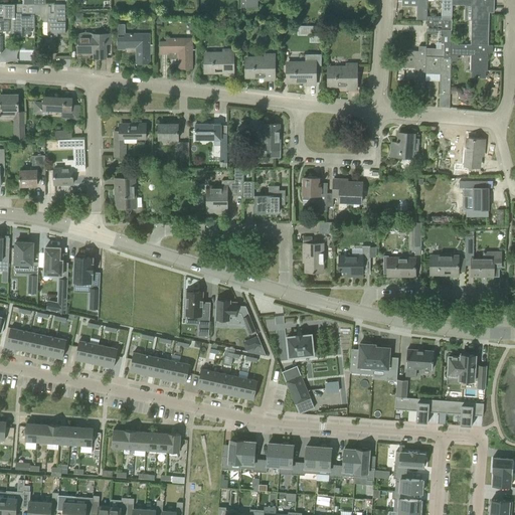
[(246,8),(246,9),(258,9),(258,0),(239,0),(240,8),(246,8)]
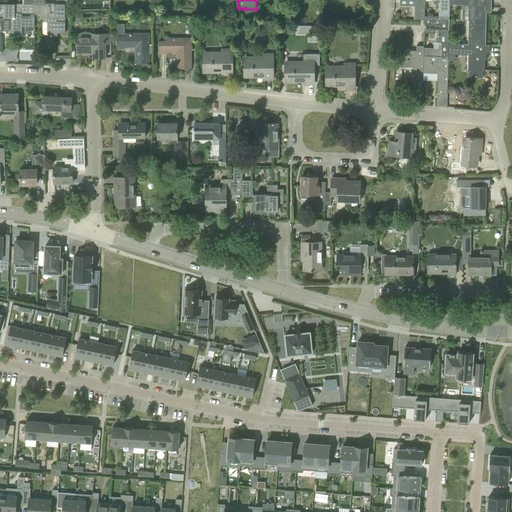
[(414,0),(414,19),(424,20),(424,16),(424,0),(414,0)]
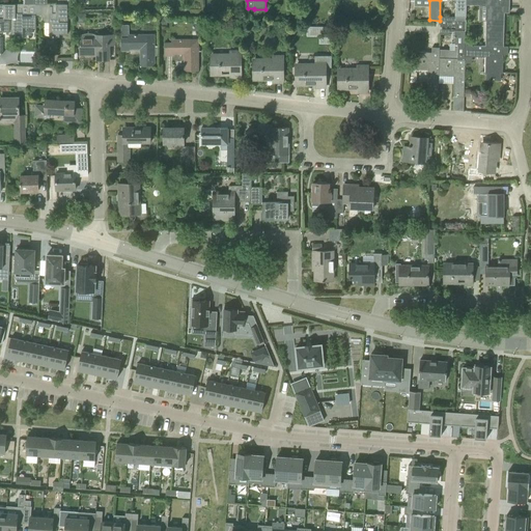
[(455,0),(455,17),(466,18),(466,5),(466,0),(455,0)]
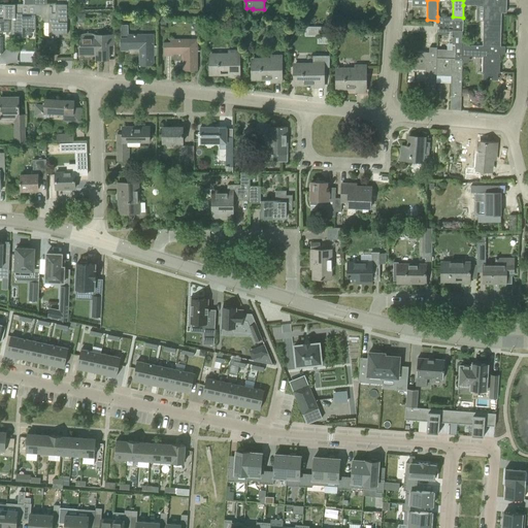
[(500,44),(501,7),(506,7),(506,0),(463,0),(463,5),(484,5),(483,42),(491,42),(491,44),(500,44)]
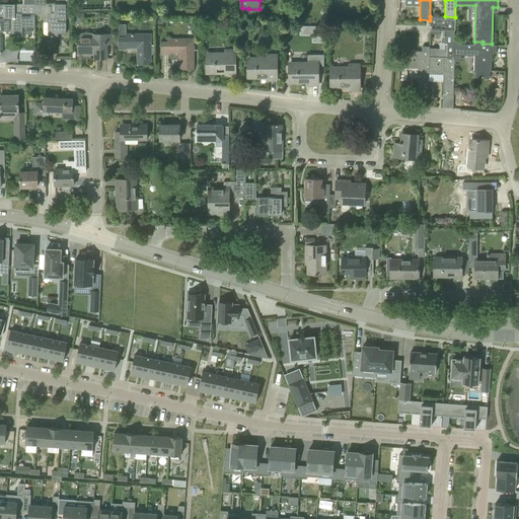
[(23,4),(3,4),(3,17),(11,17),(11,36),(21,35),(21,15),(34,15),(34,4),(23,4)]
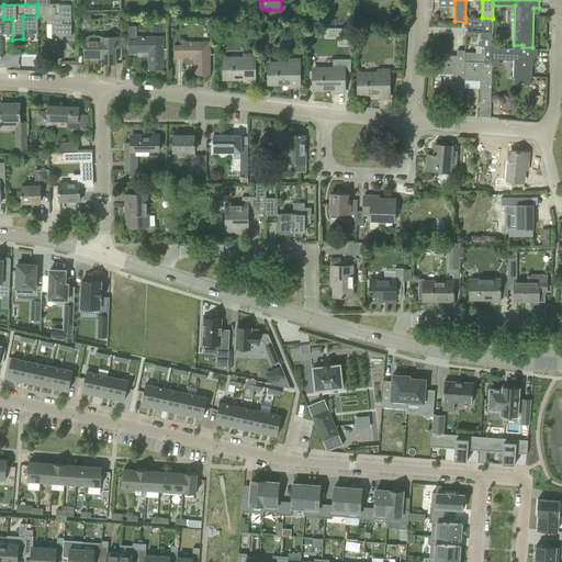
[(49,4),(37,4),(37,17),(52,17),(52,38),(63,38),(63,36),(71,36),(71,23),(66,23),(66,19),(71,19),(71,4),(49,4)]
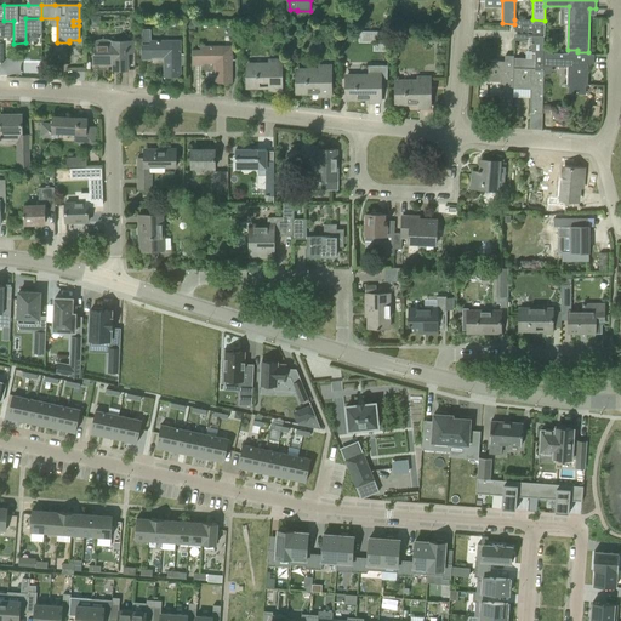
[(100,17),(90,17),(90,27),(100,27),(100,17)]
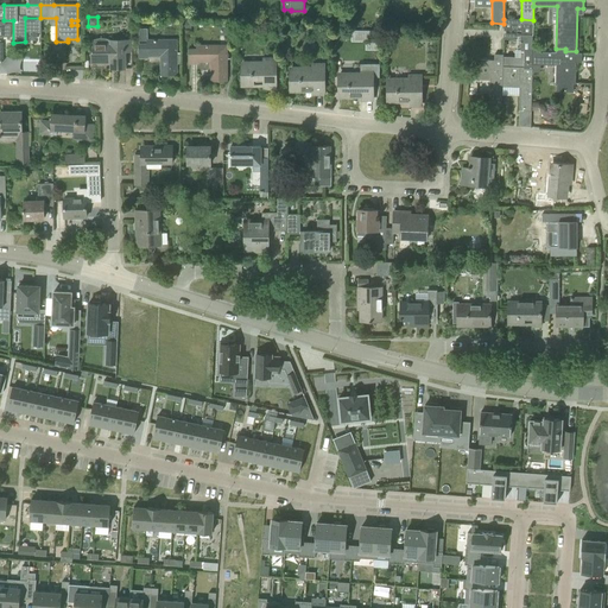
[(532,64),(532,62),(532,52),(532,35),(533,23),(533,20),(521,19),(504,19),(504,24),(504,30),(518,30),(518,29),(521,29),(521,31),(521,35),(520,35),(520,57),(502,57),(502,67),(524,67),(524,68),(532,69),(532,64)]
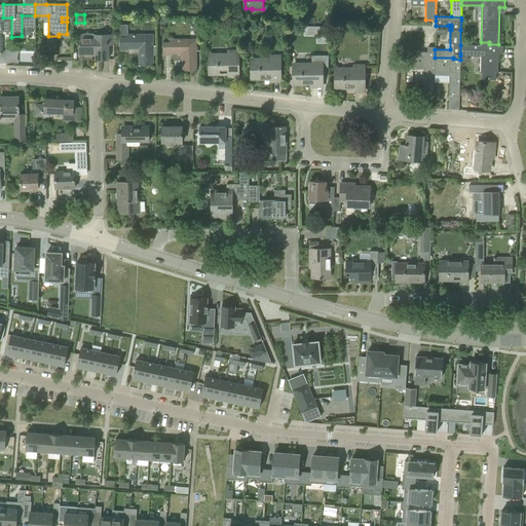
[(120,50),(127,50),(127,47),(139,46),(139,65),(153,65),(153,34),(127,35),(127,25),(119,25),(120,50)]
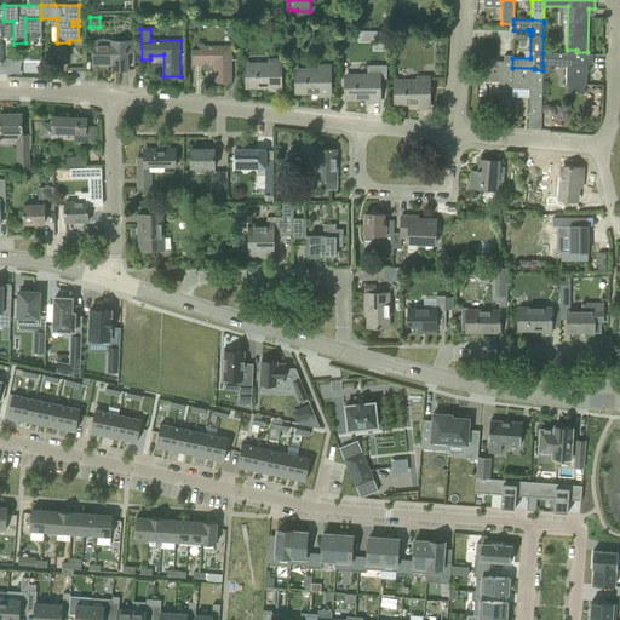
[(127,69),(127,41),(113,41),(110,40),(108,39),(105,39),(103,39),(102,44),(93,44),(93,63),(113,63),(113,70),(127,69)]
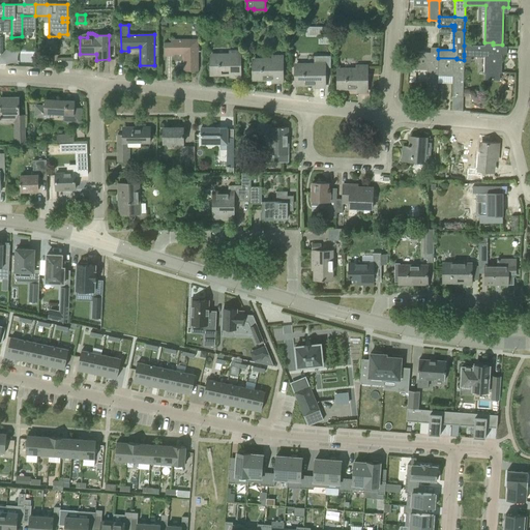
[(171,42),(165,42),(165,55),(172,55),(172,52),(183,52),(183,70),(198,70),(198,47),(190,47),(190,39),(171,39),(171,42)]
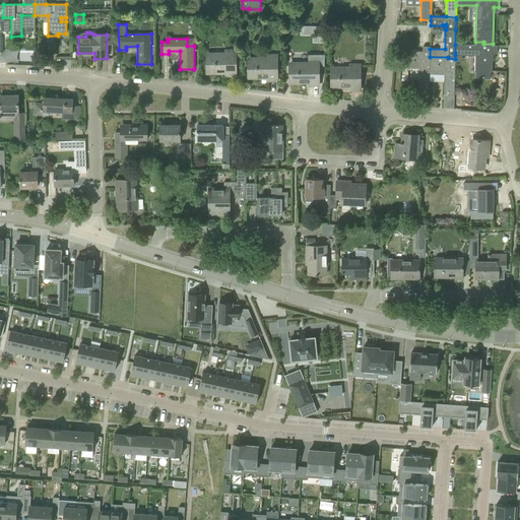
[(498,46),(493,46),(475,45),(455,45),(455,53),(455,55),(475,56),(474,71),(476,71),(476,77),(491,78),(491,71),(492,71),(493,53),(498,53),(498,46)]
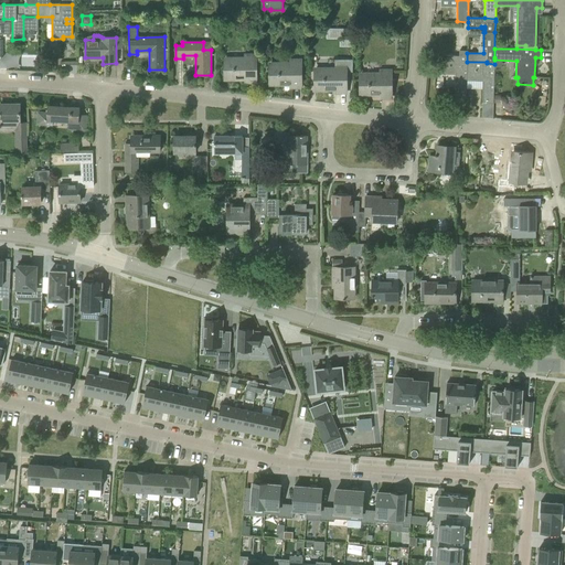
[(466,81),(467,81),(467,62),(467,53),(468,51),(459,51),(459,55),(439,55),(439,74),(455,74),(455,96),(466,97),(466,81)]
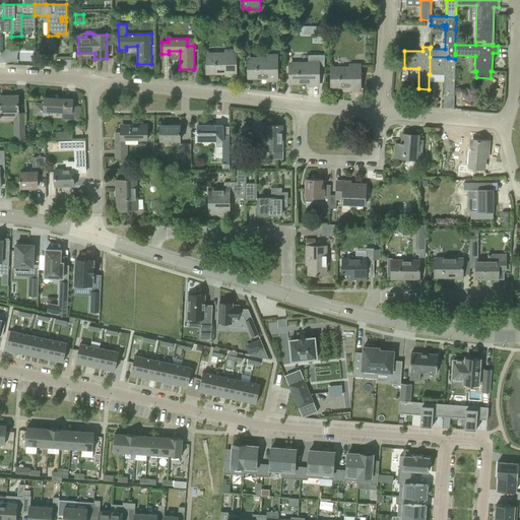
[(225,72),(225,76),(236,75),(236,51),(225,51),(225,55),(206,56),(206,72),(225,72)]
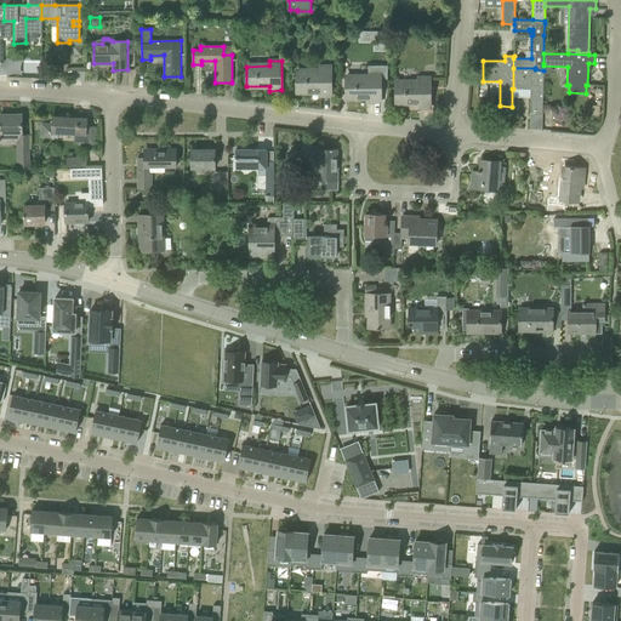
[(368,77),(346,78),(346,85),(346,97),(368,97),(368,102),(381,102),(380,90),(380,79),(387,79),(387,66),(368,66),(368,72),(368,77)]
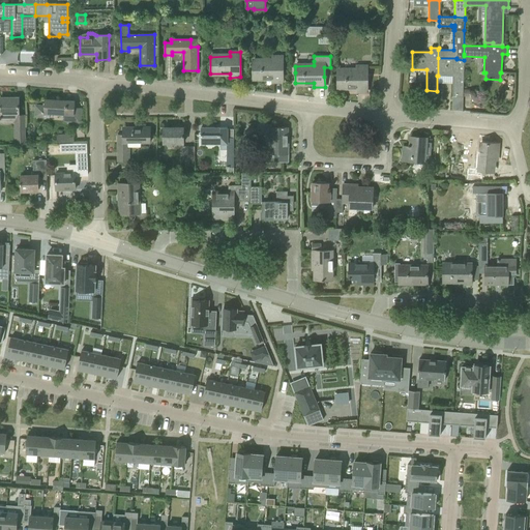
[(253,78),(272,78),(272,82),(283,82),(282,57),(272,57),(272,61),(253,61),(253,78)]
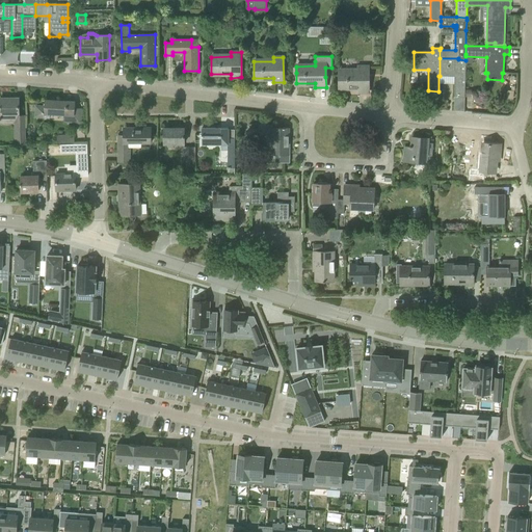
[(440,58),(440,76),(454,76),(454,97),(464,98),(466,60),(458,59),(458,58),(440,58)]
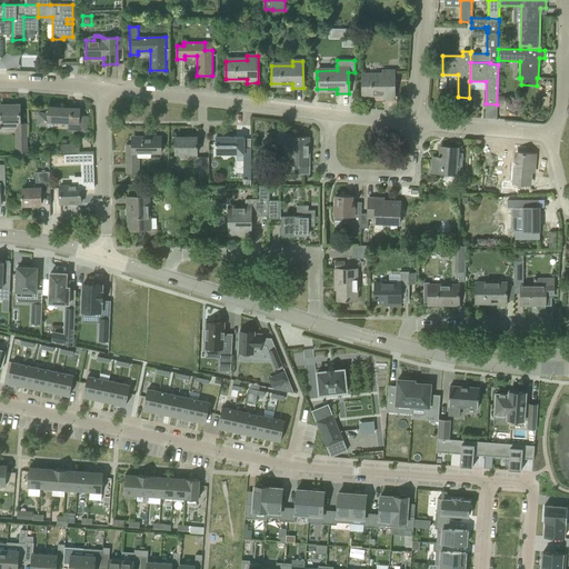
[(382,71),(382,76),(362,76),(362,95),(382,95),(382,99),(393,99),(393,71),(382,71)]
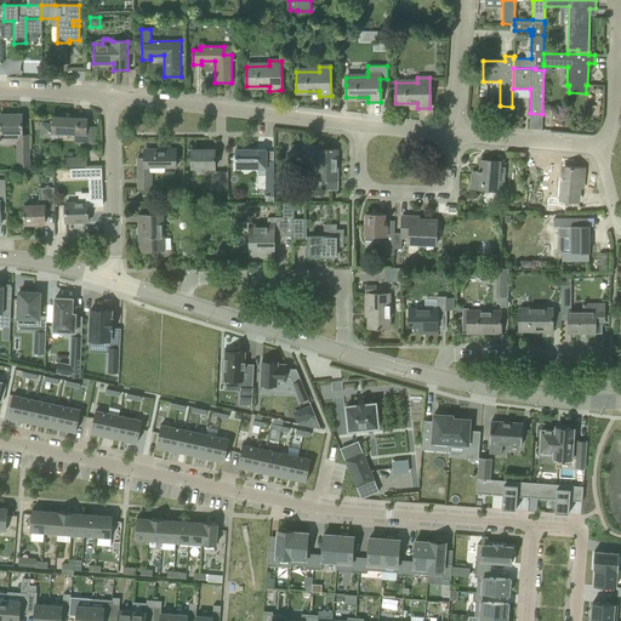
[(0,114),(0,141),(16,141),(16,170),(29,170),(29,147),(21,147),(21,134),(22,134),(21,114),(0,114)]
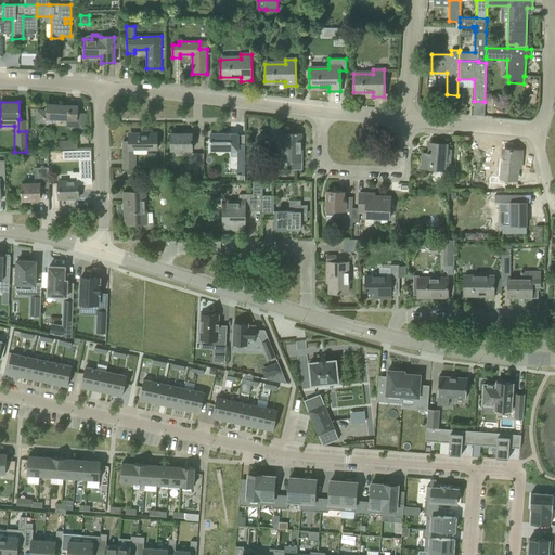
[(67,124),(77,124),(78,106),(47,104),(46,111),(37,110),(36,123),(51,124),(52,118),(67,119),(67,124)]
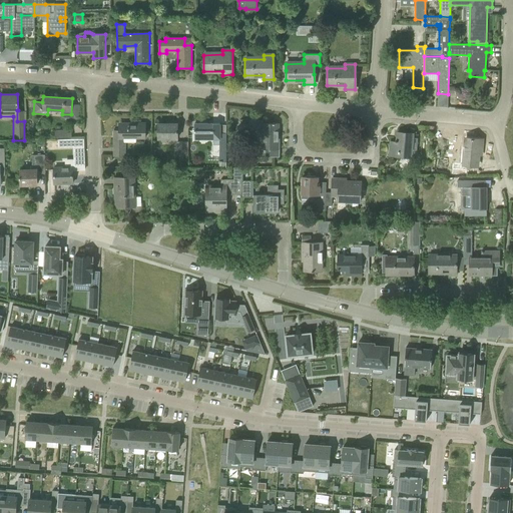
[(251,129),(257,133),(258,156),(280,156),(280,139),(279,139),(279,123),(275,123),(275,122),(273,122),(273,123),(262,123),(262,121),(252,121),(251,129)]
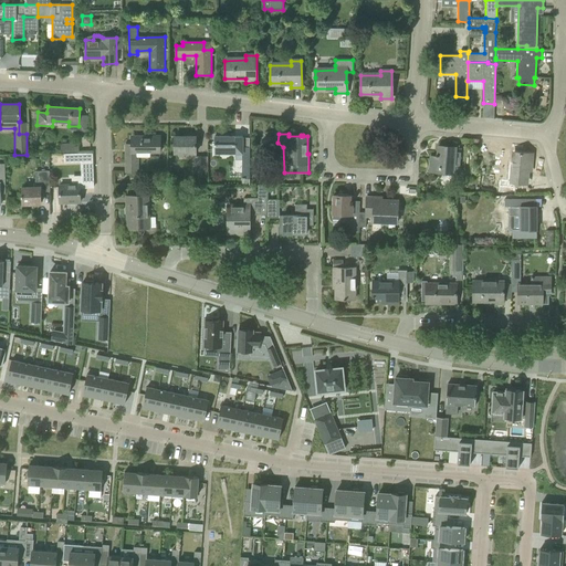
[(234,136),(215,136),(215,153),(234,153),(236,159),(242,159),(242,166),(249,166),(249,137),(242,137),(242,135),(234,135),(234,136)]
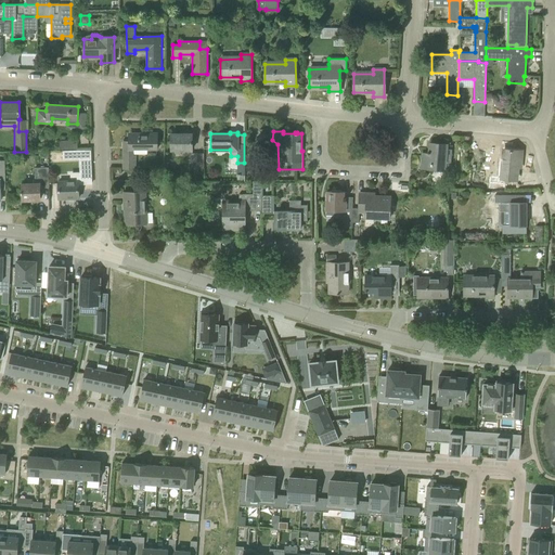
[(123,141),(123,168),(133,168),(134,155),(131,155),(131,150),(147,150),(157,150),(157,133),(138,133),(138,136),(129,136),(129,141),(123,141)]
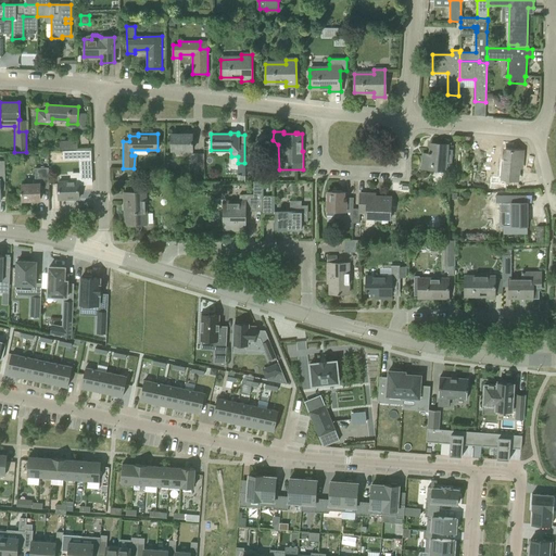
[(172,150),(192,150),(192,134),(172,134),(172,150)]
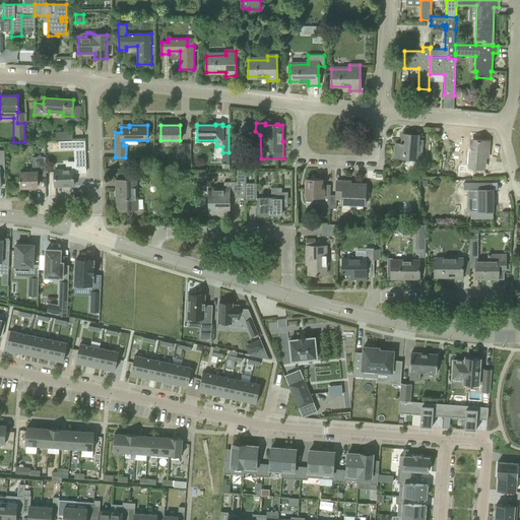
[(416,159),(416,160),(421,160),(423,159),(424,156),(421,154),(423,140),(417,139),(418,135),(403,134),(401,146),(395,145),(394,157),(416,159)]
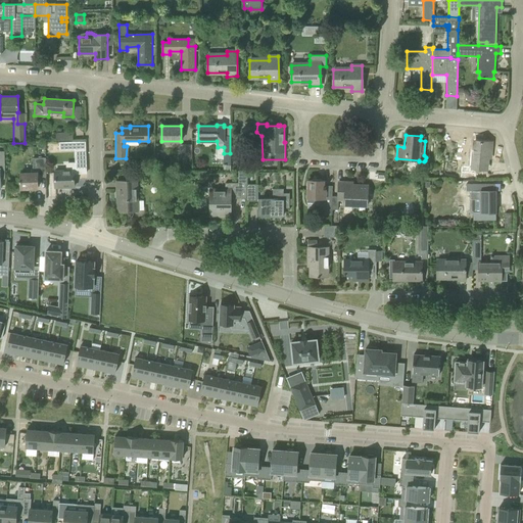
[(233,140),(233,167),(249,167),(249,156),(243,156),(243,140),(233,140)]
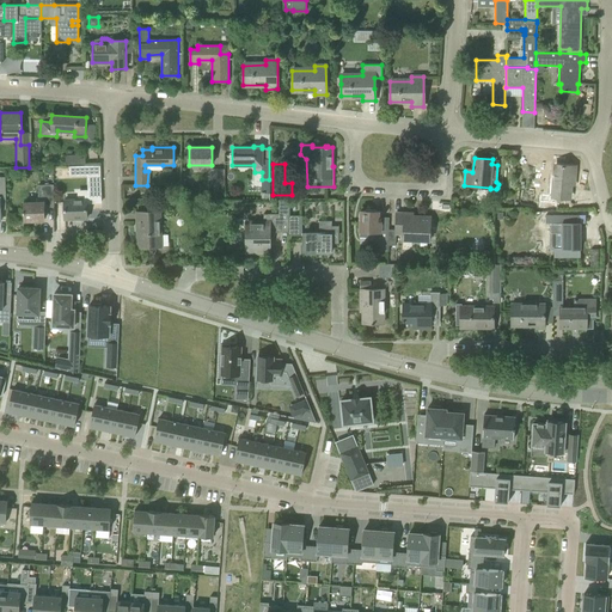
[(552,197),(558,197),(570,199),(571,182),(574,182),(575,166),(556,164),(555,176),(552,197)]
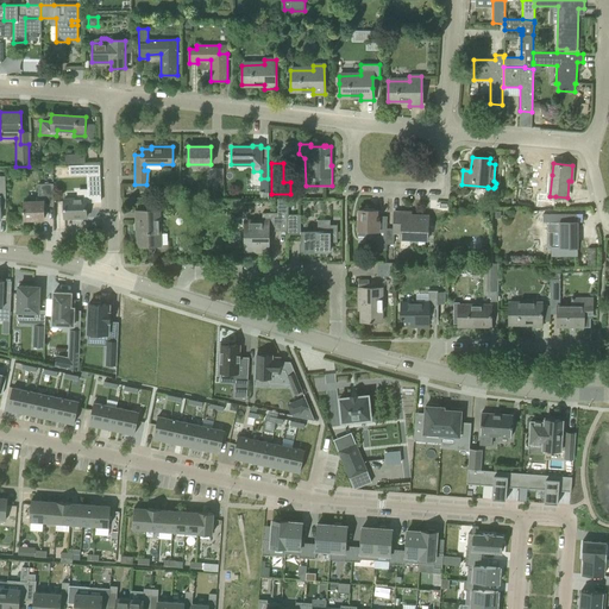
[(87,164),(69,165),(69,175),(88,174),(87,164)]
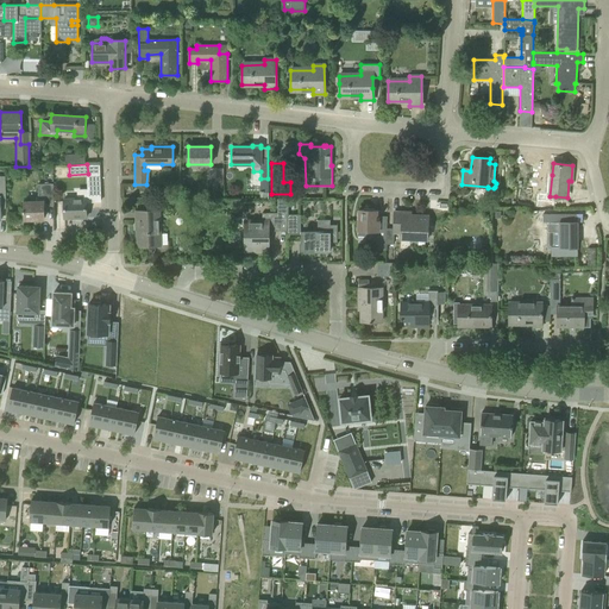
[(209,184),(224,184),(224,169),(209,169),(209,184)]
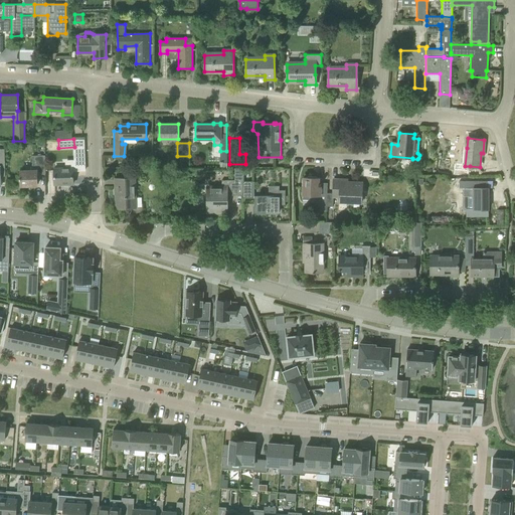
[(36,172),(45,171),(44,155),(32,156),(32,170),(20,170),(20,185),(37,185),(36,172)]
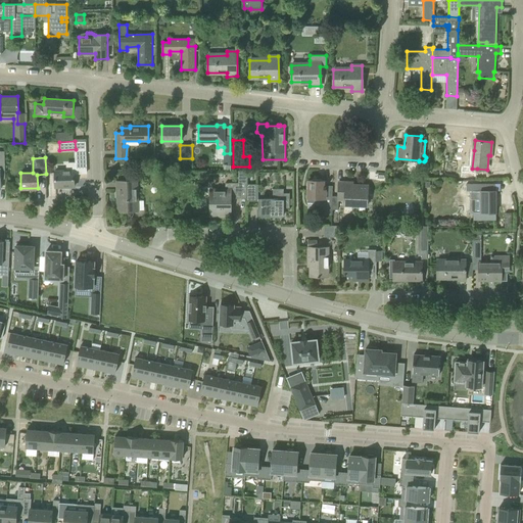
[(66,171),(54,171),(55,187),(74,187),(74,174),(77,174),(86,173),(86,164),(76,164),(66,164),(66,171)]
